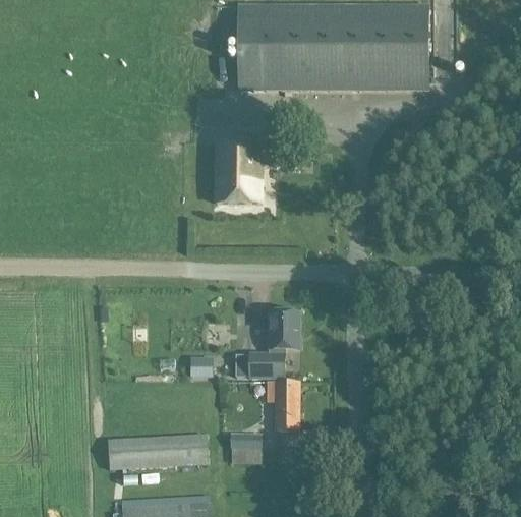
[(427,6),(239,5),(238,90),(427,92),(427,6)]
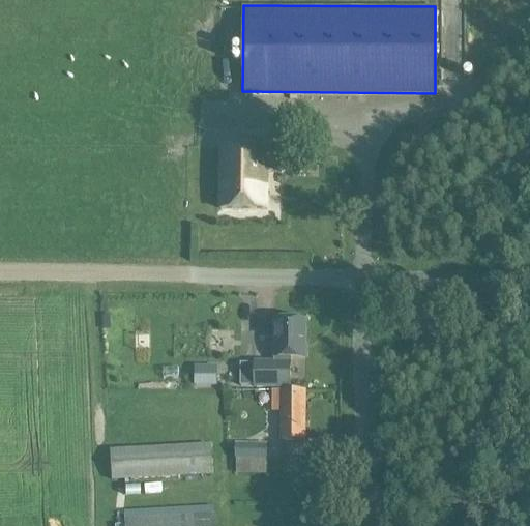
[(266,146),(219,145),(218,206),(265,206),(266,146)]
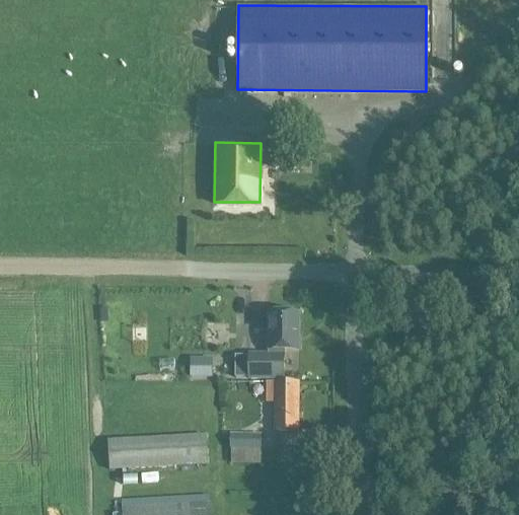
[(285,351),(285,347),(298,347),(298,311),(269,310),(269,347),(269,351),(249,351),(248,378),(285,378),(285,351)]
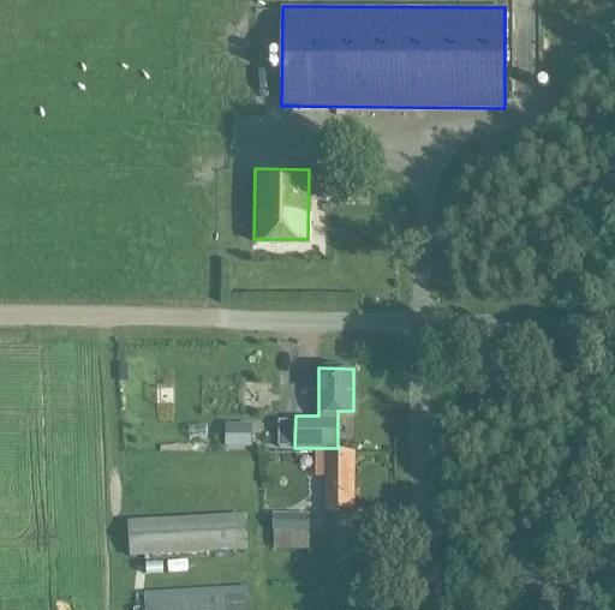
[(251,422),(225,422),(225,444),(251,444),(251,422)]
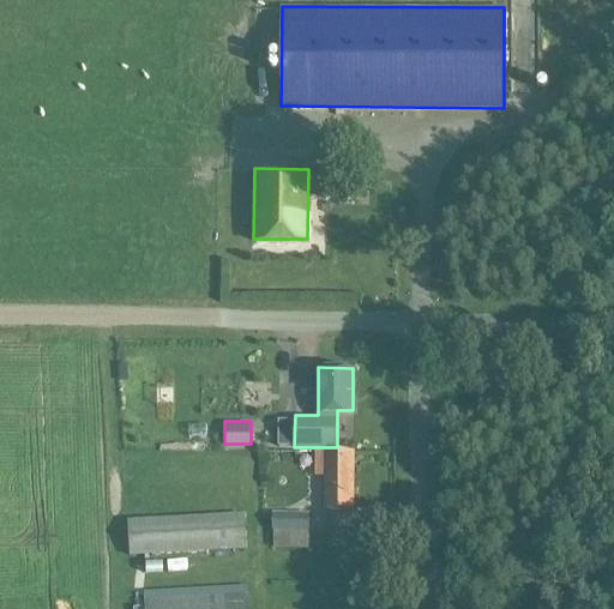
[(354,448),(325,448),(324,505),(353,506),(354,448)]
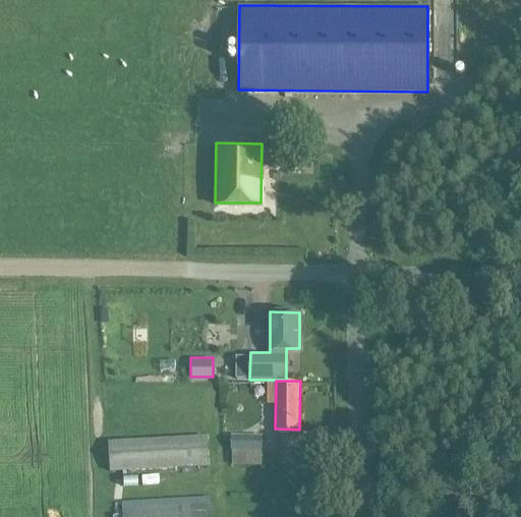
[(108,469),(207,463),(205,433),(106,439),(108,469)]
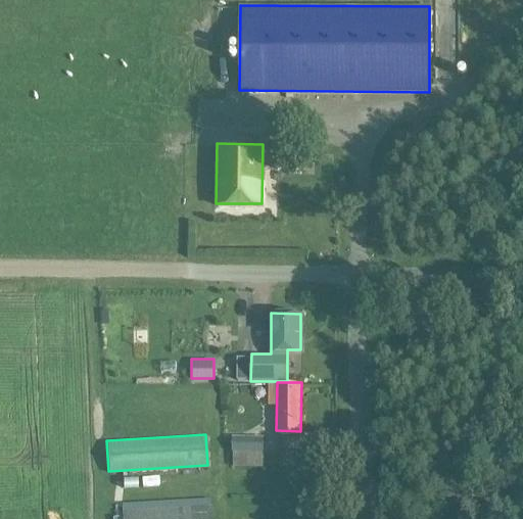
[(235,447),(266,449),(266,434),(235,434),(235,447)]
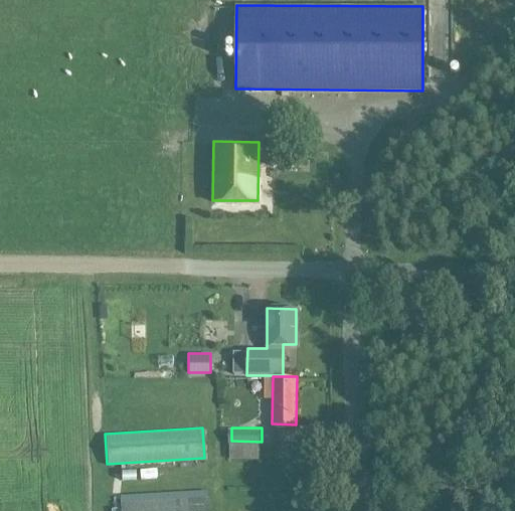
[(250,490),(251,508),(285,507),(285,489),(250,490)]
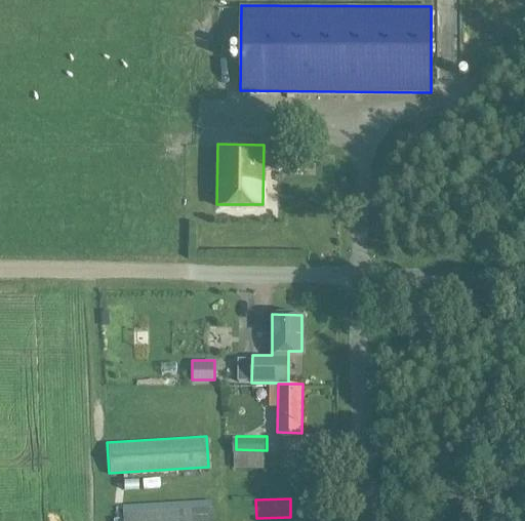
[(122,520),(212,520),(211,506),(122,511),(122,520)]
